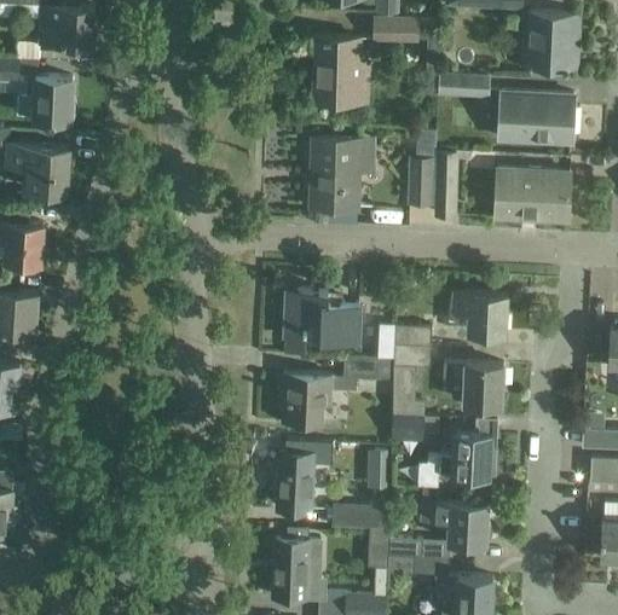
[(379,0),(379,15),(400,16),(400,0),(379,0)]
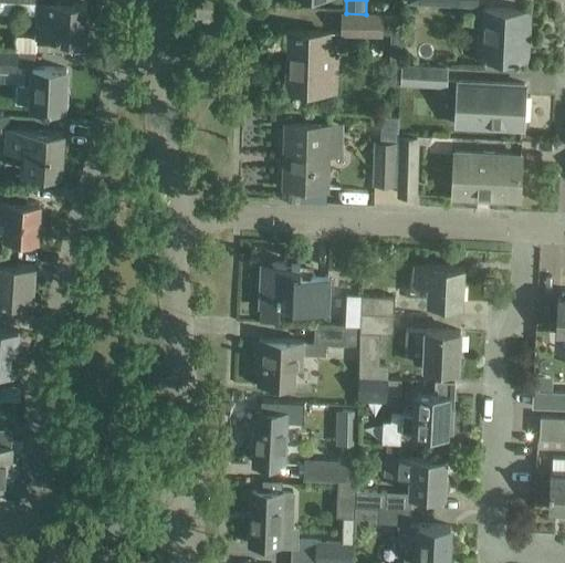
[(41,6),(40,18),(39,40),(86,42),(87,8),(41,6)]
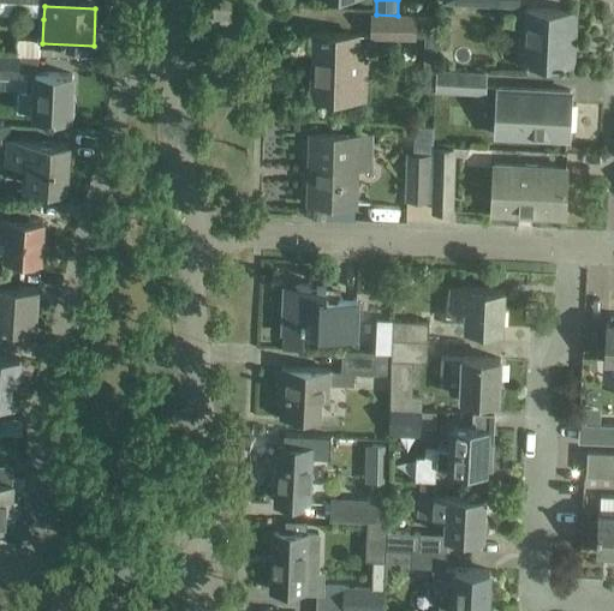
[(576,16),(525,12),(523,65),(573,67),(576,16)]
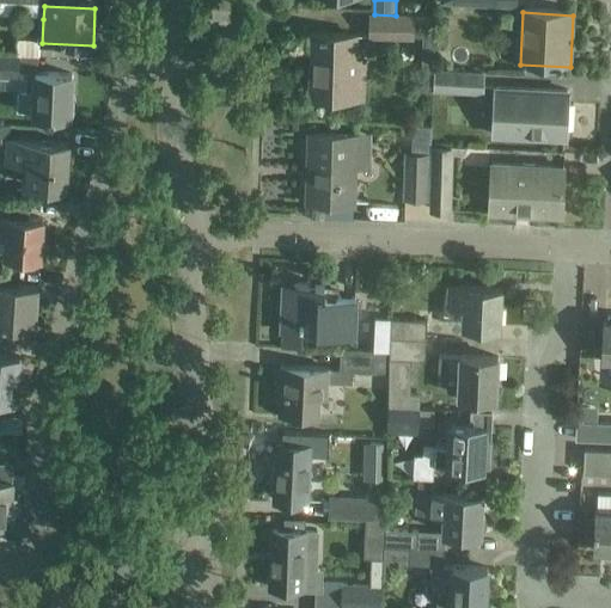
[(372,40),(414,41),(415,18),(372,17),(372,40)]
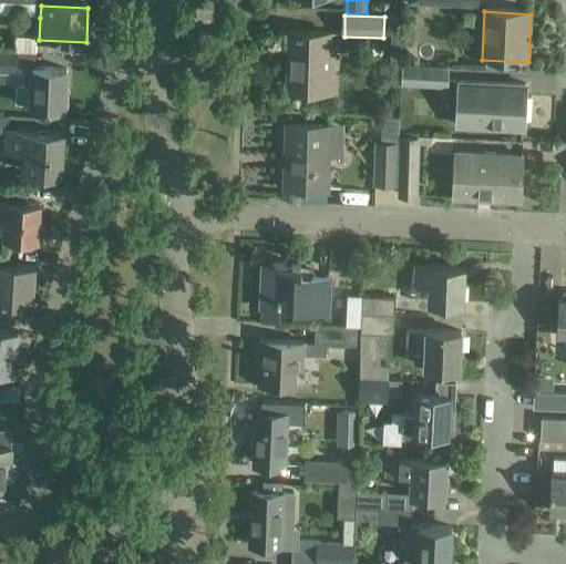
[(329,59),(330,36),(305,36),(305,33),(297,33),(297,34),(290,34),(289,92),(337,94),(339,59),(329,59)]
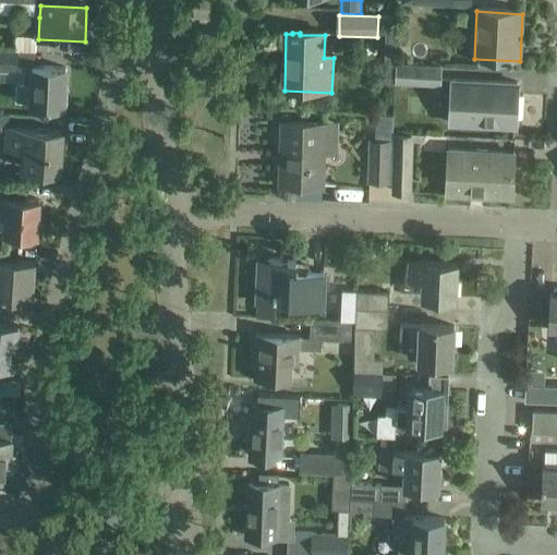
[(0,71),(17,73),(19,53),(0,51),(0,71)]
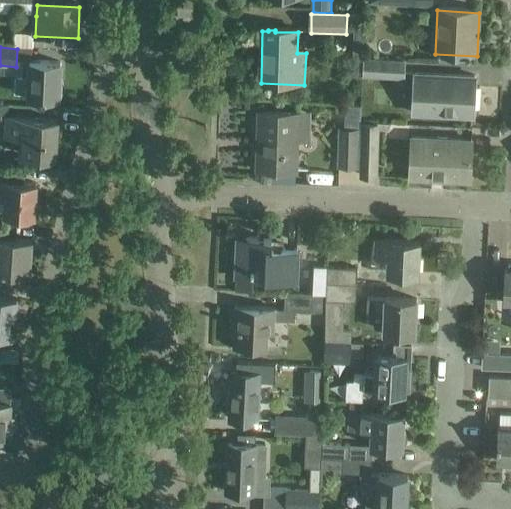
[(405,64),(365,62),(365,77),(404,79),(405,64)]
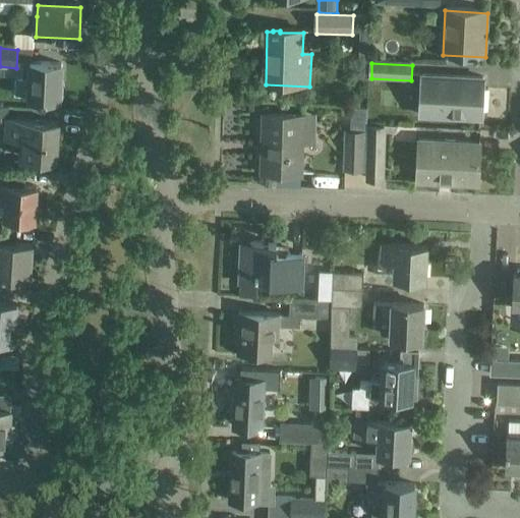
[(60,102),(60,100),(63,99),(64,96),(65,93),(64,90),(63,88),(61,87),(62,66),(24,64),(23,80),(19,80),(16,83),(15,95),(18,98),(30,99),(30,101),(42,101),(42,103),(47,103),(47,102),(60,102)]
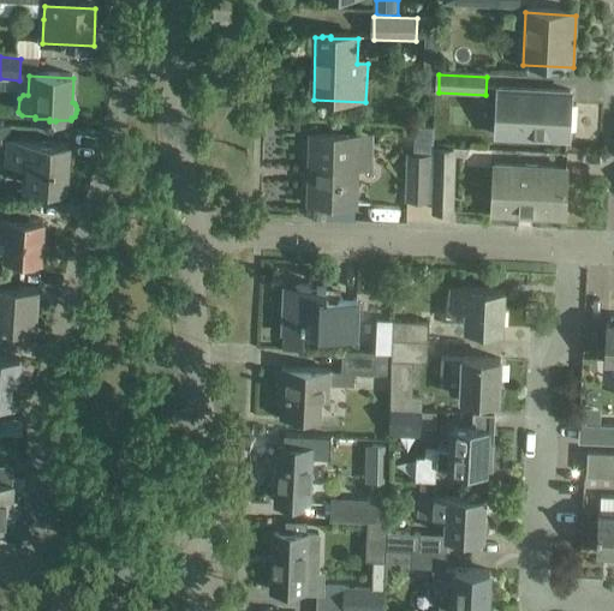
[(572,95),(500,90),(498,139),(570,143),(570,136),(566,136),(567,97),(572,97),(572,95)]
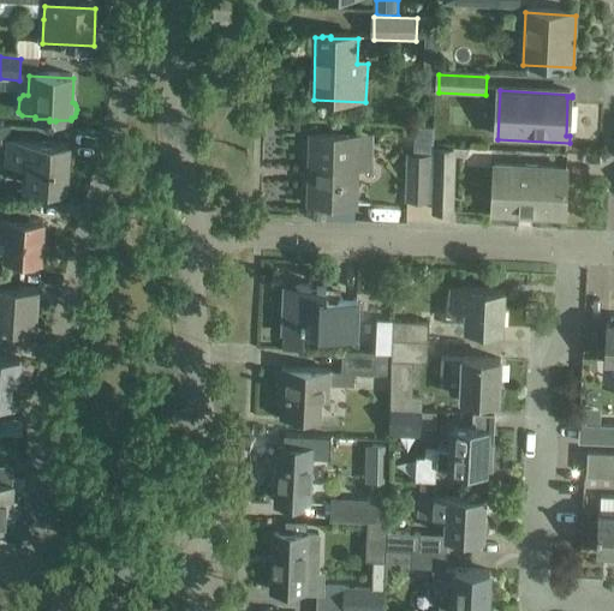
[(357,173),(374,173),(375,139),(310,136),(311,172),(317,172),(316,204),(310,204),(310,205),(356,207),(357,173)]
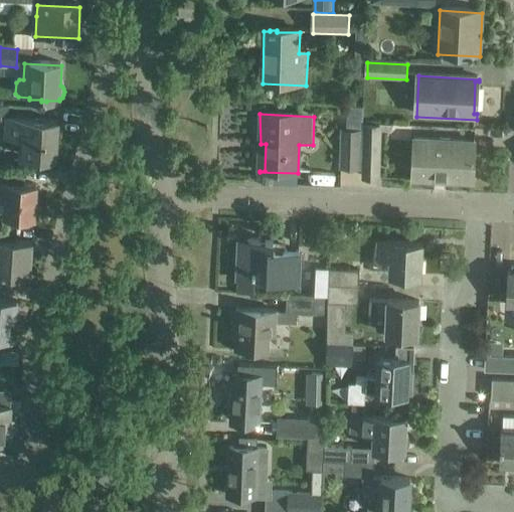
[(56,160),(58,124),(9,120),(8,122),(6,122),(5,140),(20,141),(19,157),(56,160)]
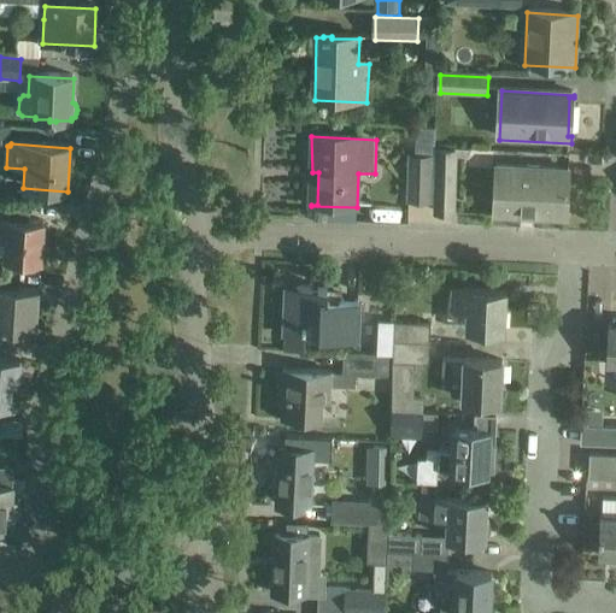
[(455,214),(457,154),(439,153),(436,214),(455,214)]
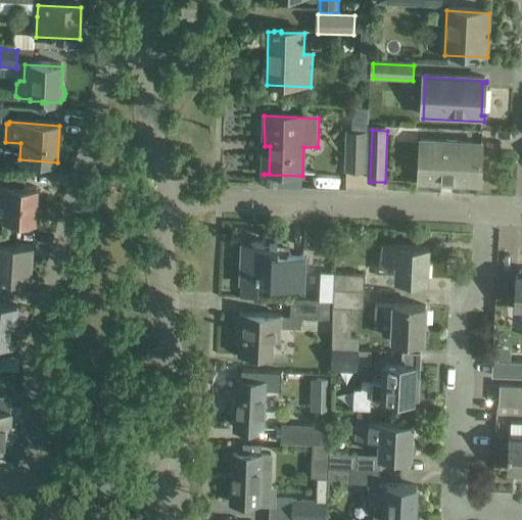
[(347,172),(366,173),(367,135),(348,135),(347,172)]
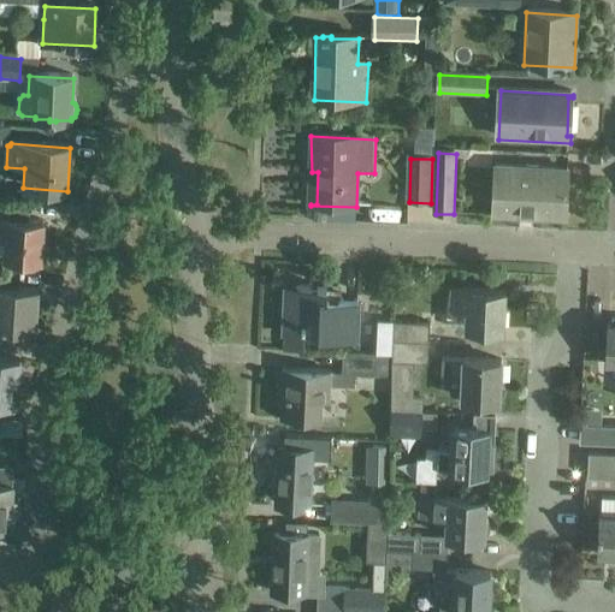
[(566,220),(569,172),(497,168),(494,217),(566,220)]
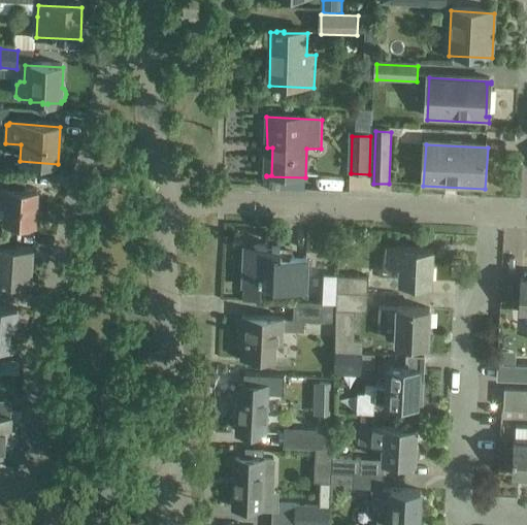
[(17,190),(0,189),(0,193),(0,205),(7,205),(6,223),(35,225),(37,192),(17,190)]
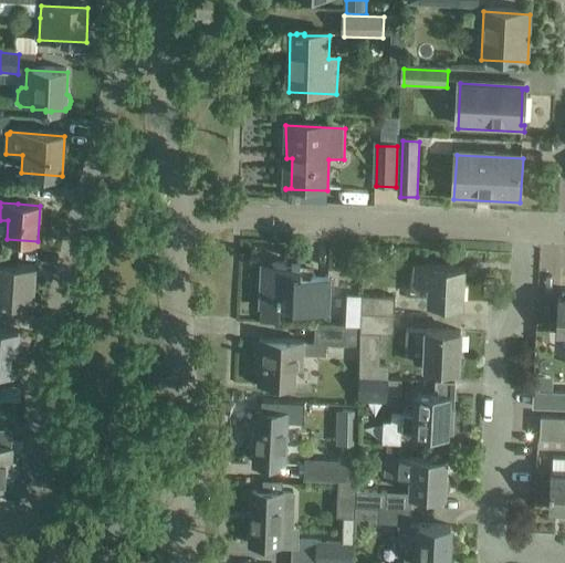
[(0,312),(11,313),(11,303),(12,303),(33,304),(37,268),(0,266),(0,312)]
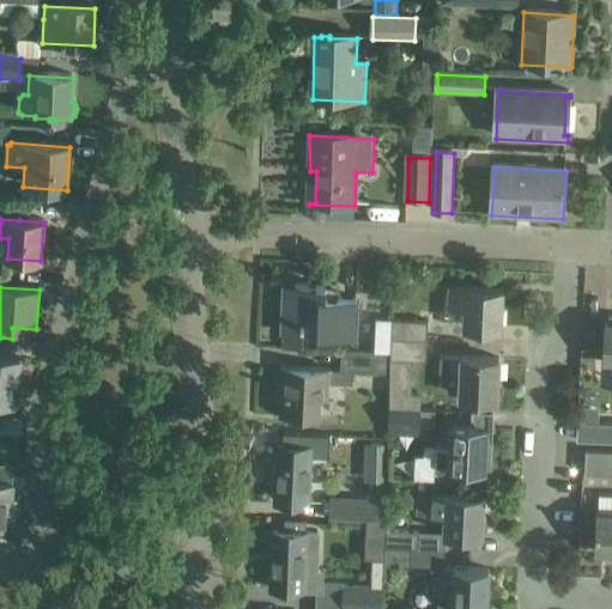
[(285,288),(284,336),(304,338),(304,336),(316,338),(355,339),(357,302),(326,299),(327,290),(285,288)]
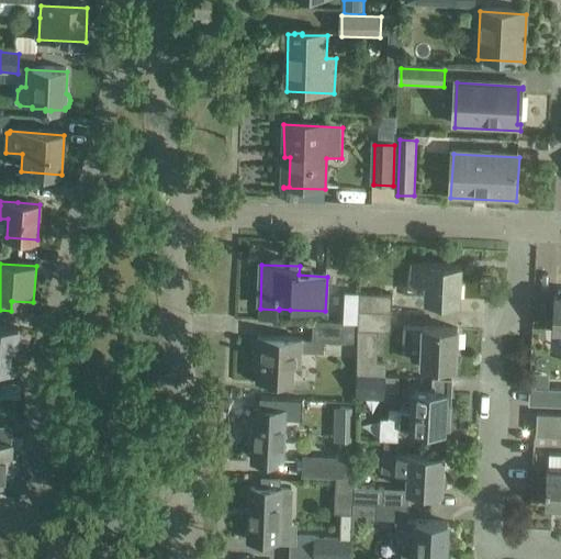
[(461,268),(413,266),(413,282),(426,283),(425,302),(459,303),(461,268)]
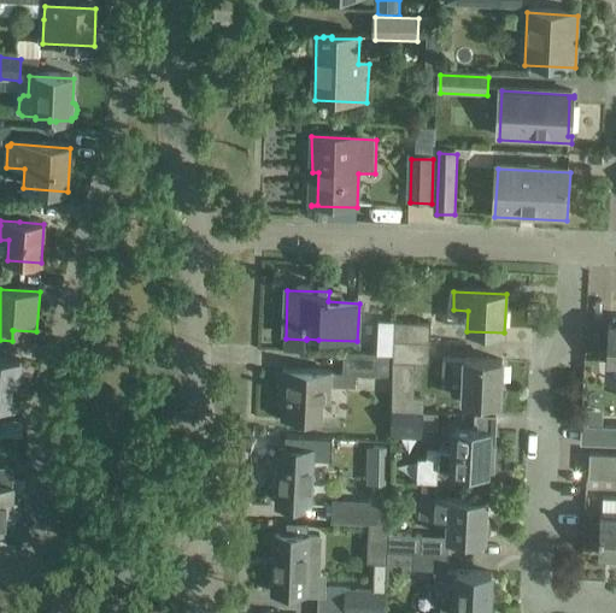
[(396,324),(394,345),(430,346),(432,325),(396,324)]
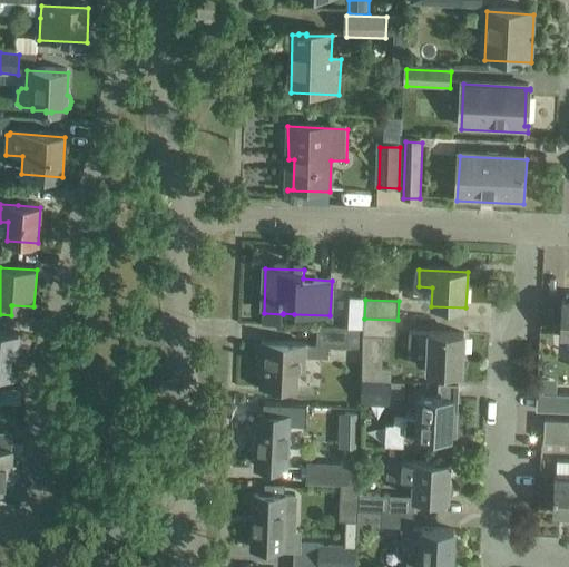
[(364,319),(363,338),(384,339),(396,339),(398,320),(364,319)]
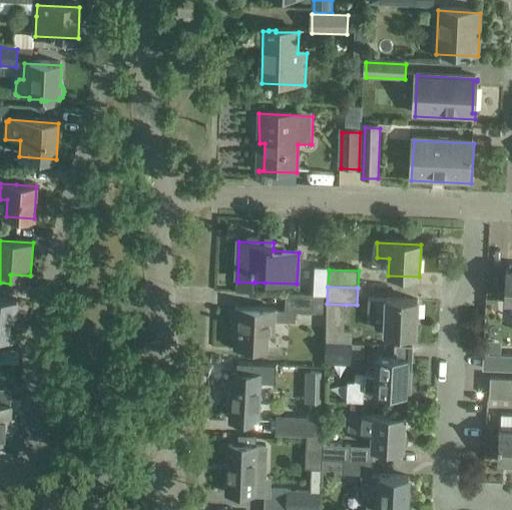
[(315,315),(316,298),(286,296),(285,313),(276,313),(276,312),(235,310),(235,311),(242,311),(241,329),(235,329),(234,350),(268,351),(269,336),(275,336),(275,324),(296,325),(296,314),(315,315)]
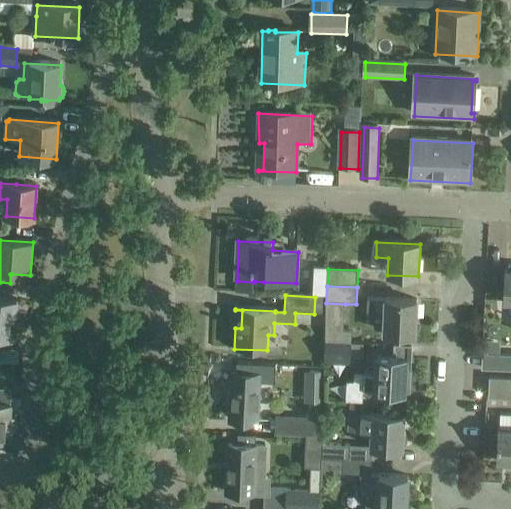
[(0,335),(15,337),(17,301),(0,300),(0,335)]
